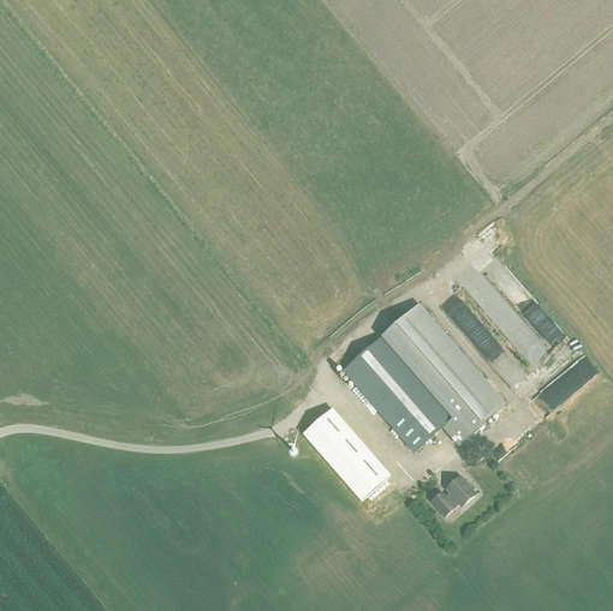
[(416,304),(381,335),(452,417),(442,425),(458,443),(504,405),(416,304)]
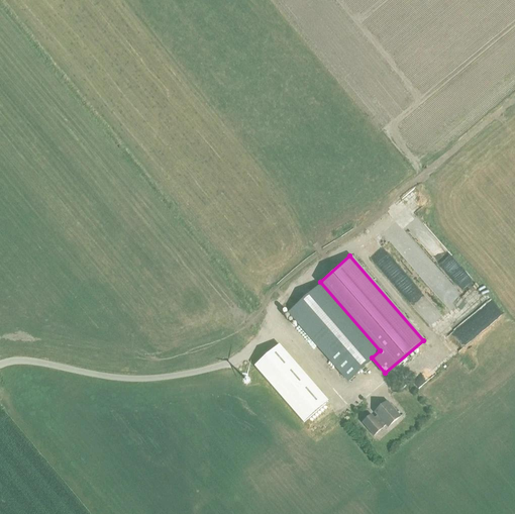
[(444,270),(464,289),(475,278),(455,259),(444,270)]
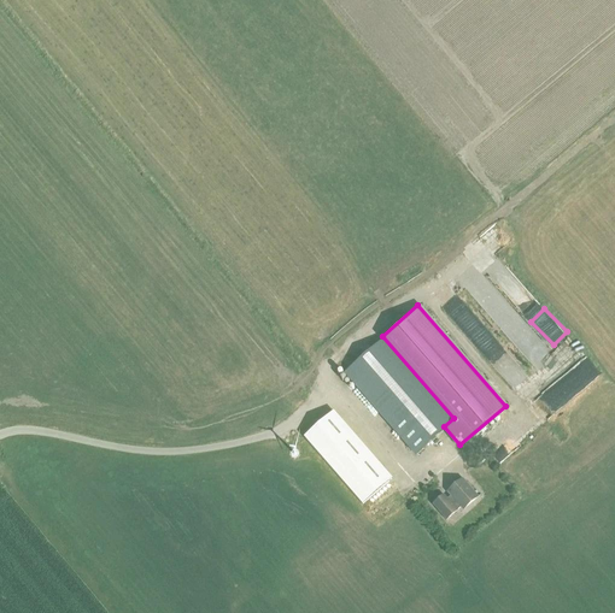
[(415,452),(444,426),(454,418),(382,336),(343,370),(415,452)]
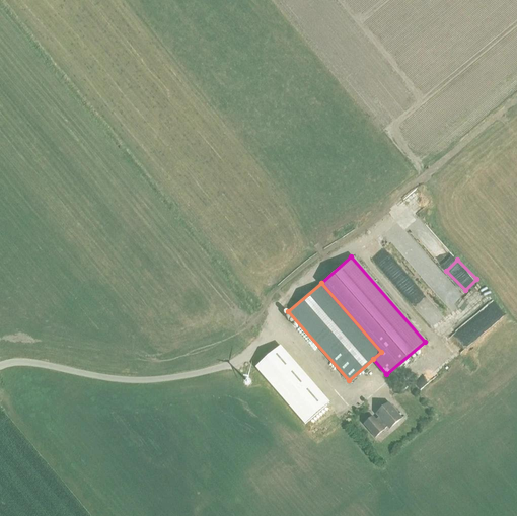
[(403,294),(434,322),(442,312),(412,285),(403,294)]
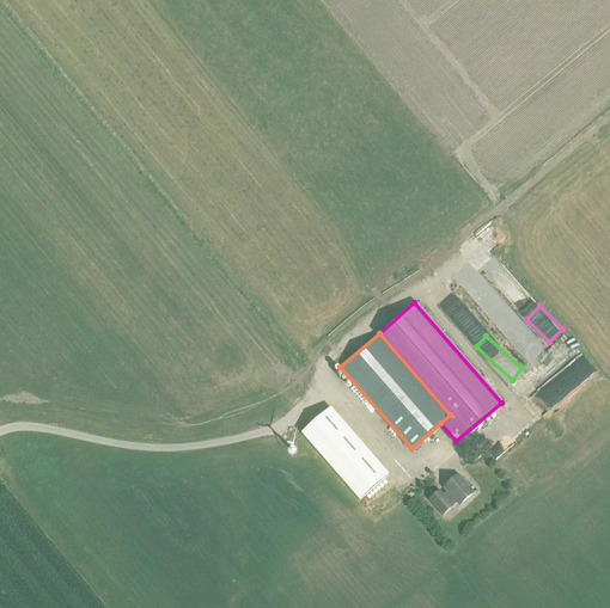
[(542,378),(544,381),(525,398),(540,413),(592,367),(575,348),(542,378)]
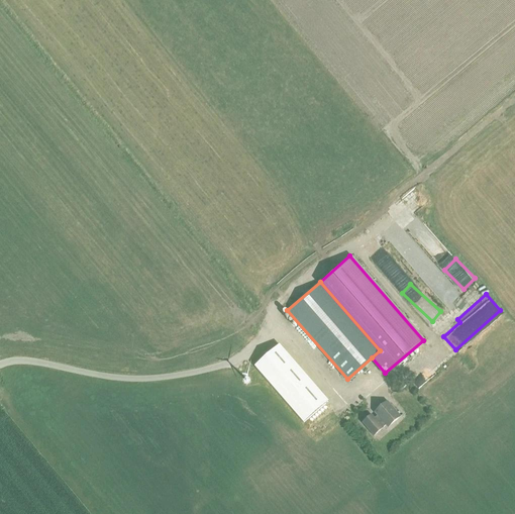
[(270,327),(278,330),(280,325),(272,321),(270,327)]
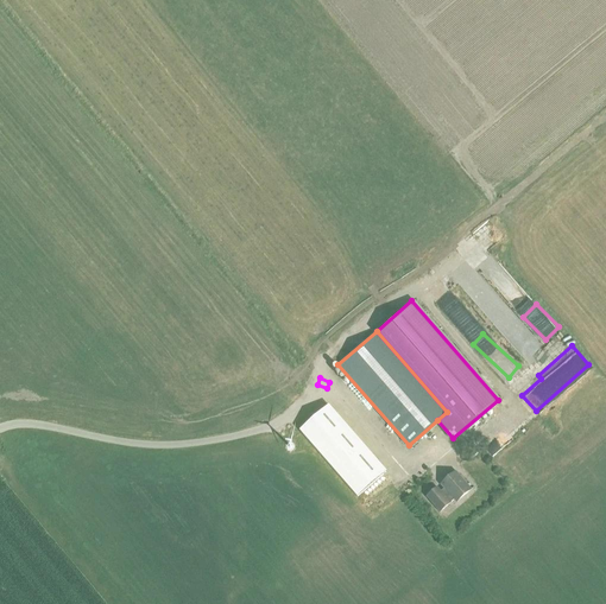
[(327,404),(298,427),(355,494),(384,469),(327,404)]
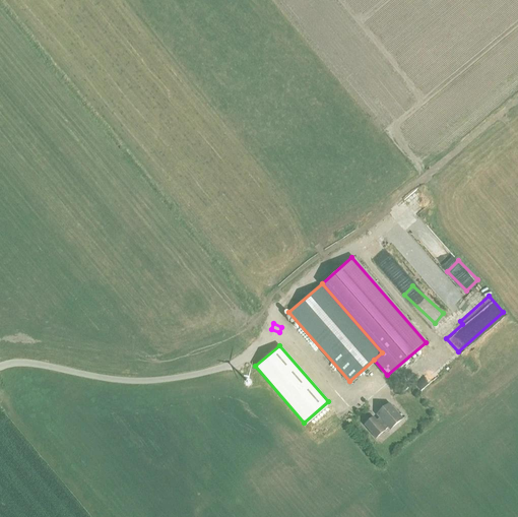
[(401,417),(388,402),(376,412),(379,415),(375,418),(372,415),(363,424),(375,436),(387,425),(389,428),(401,417)]
